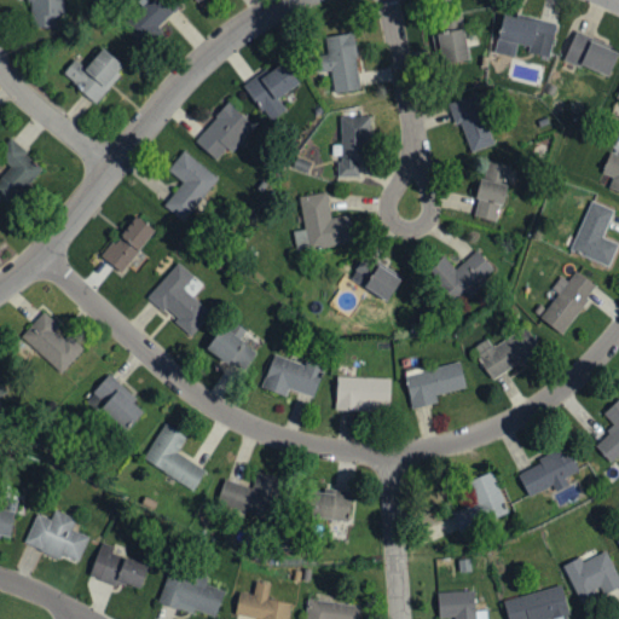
[(64,16),(63,0),(28,0),(29,28),(57,28),(57,16),(64,16)]
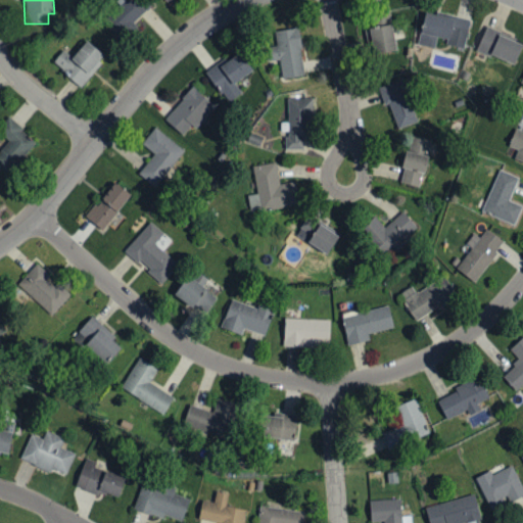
[(124,0),(104,24),(121,39),(146,10),(134,0),(124,0)]
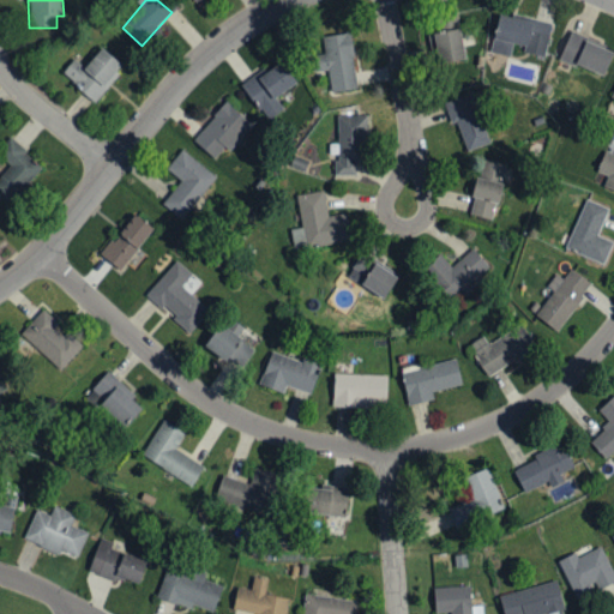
[(545,58),(552,25),(500,14),(492,52),(511,56),(513,44),(525,48),(524,53),(545,58)]
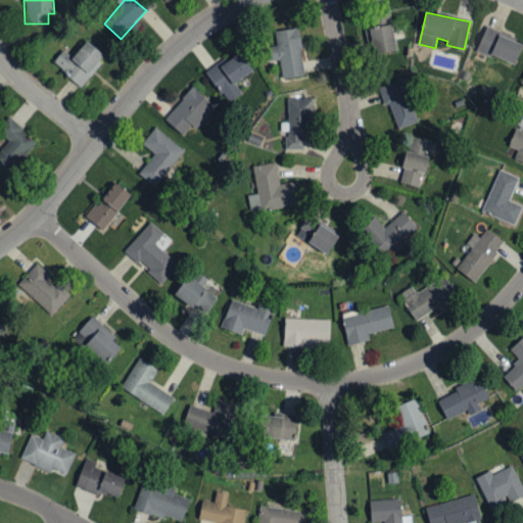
[(371,29),(374,55),(395,52),(392,26),(371,29)]
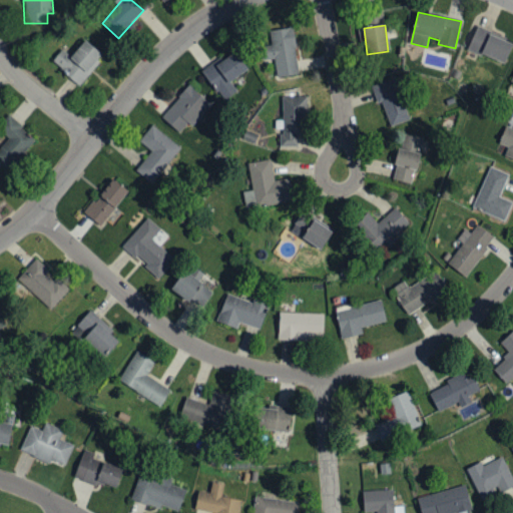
[(512,44),(512,43),(478,27),(468,48),(504,65),(512,44)]
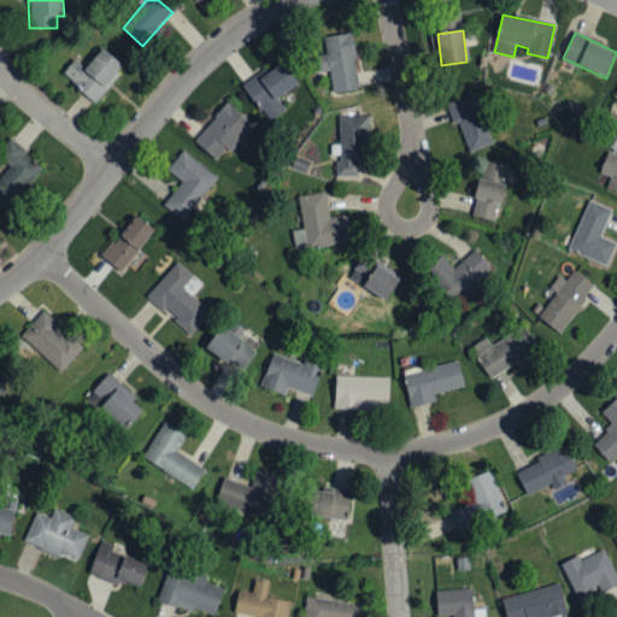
[(359,90),(352,34),(324,37),(327,56),(317,57),(319,74),(329,71),(333,94),(359,90)]
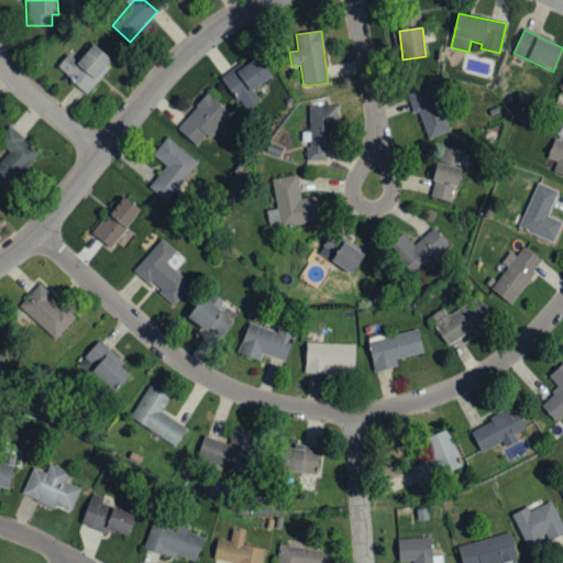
[(68,54),(56,68),(86,95),(113,63),(94,44),(77,62),(68,54)]
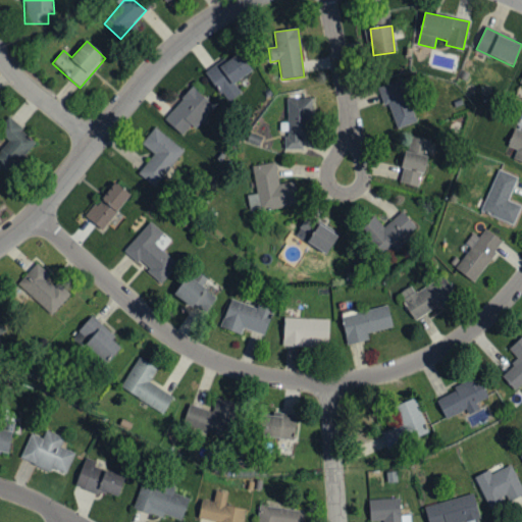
[(206,72),(227,103),(242,93),(235,84),(252,71),(239,53),(225,62),(223,59),(206,72)]
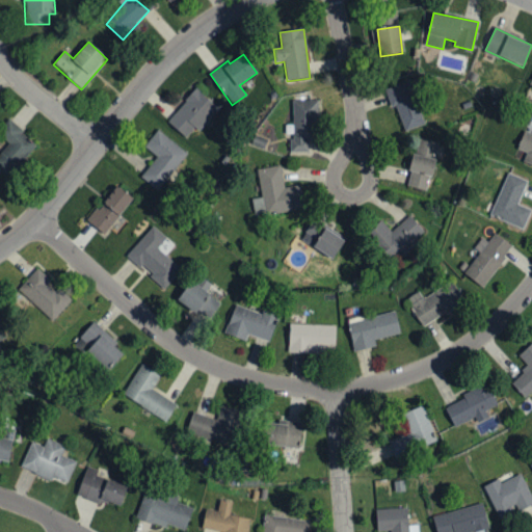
[(401,132),(423,125),(410,81),(389,87),(401,132)]
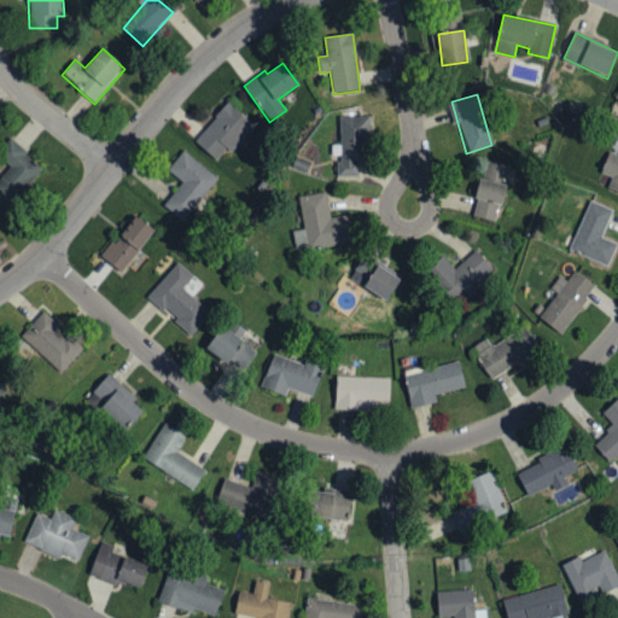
[(226,149),(231,153),(255,127),(228,104),(194,141),(215,161),(226,149)]
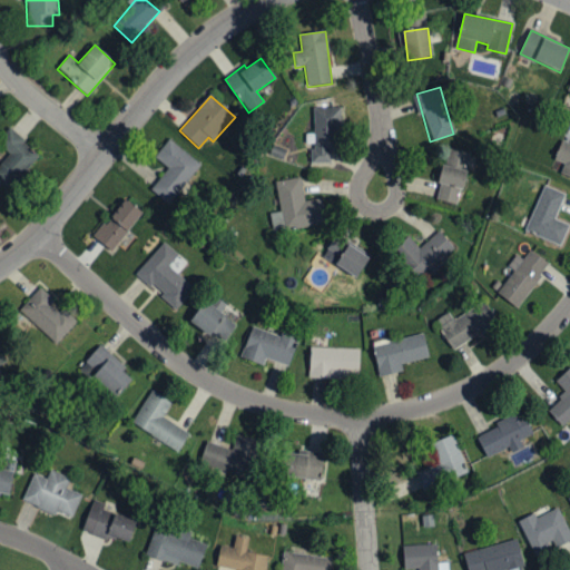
[(314,107),(314,134),(306,134),(306,144),(312,144),(312,164),(331,164),(331,153),(338,153),(338,108),(314,107)]
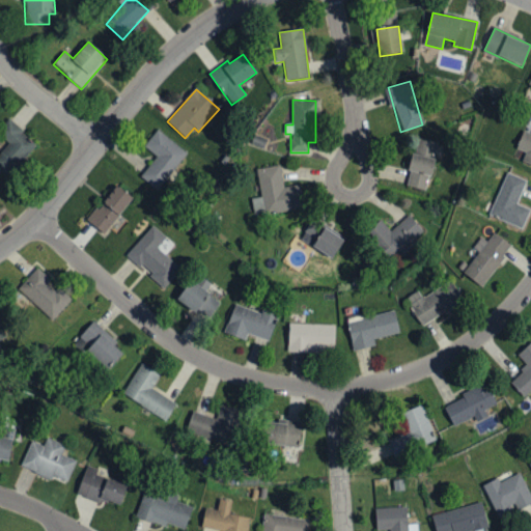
[(36,144),(11,121),(0,134),(0,136),(10,145),(0,156),(0,170),(7,177),(36,144)]
